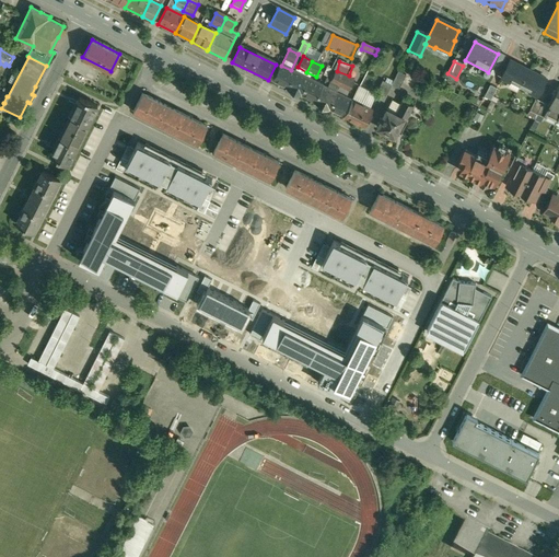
[(517,68),(509,62),(500,80),(510,84),(511,82),(520,86),(527,72),(517,68)]
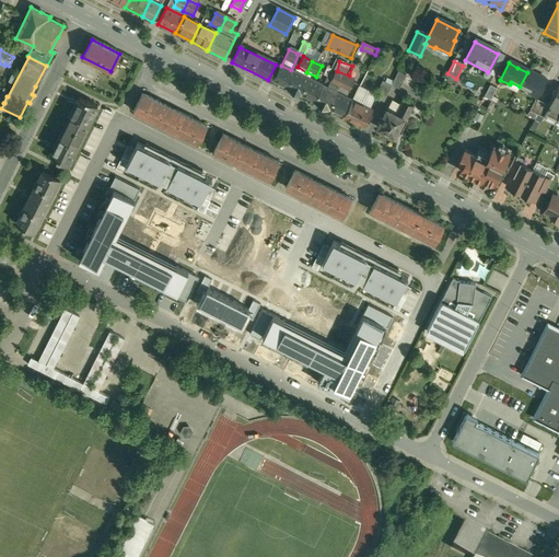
[(281,66),(280,65),(271,81),(286,89),(286,90),(294,72),(291,70),(281,66)]
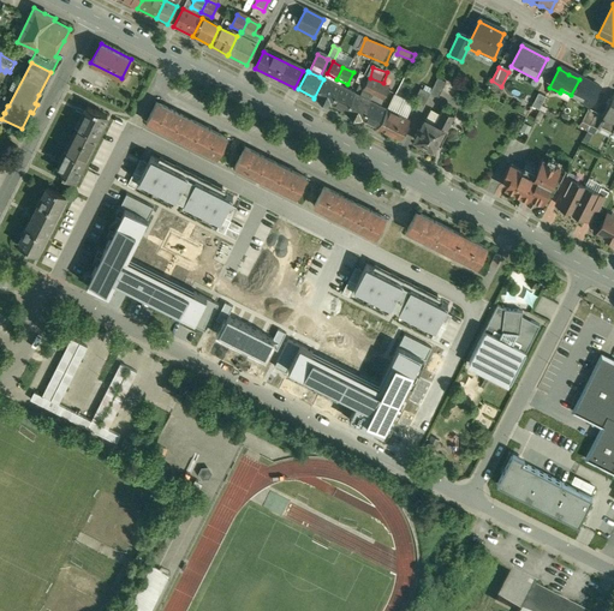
[(339,87),(323,79),(314,99),(329,106),(339,87)]
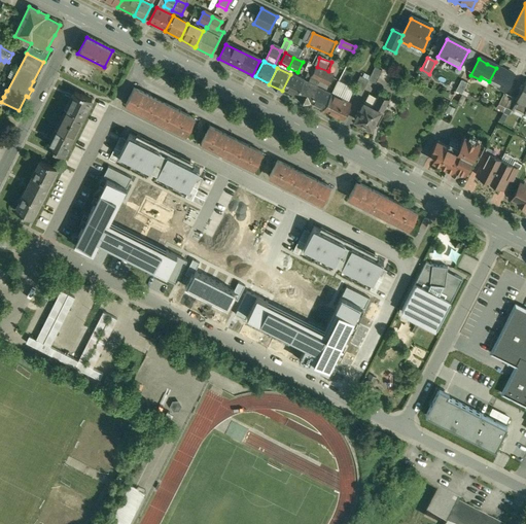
[(315,68),(308,83),(316,88),(324,72),(315,68)]
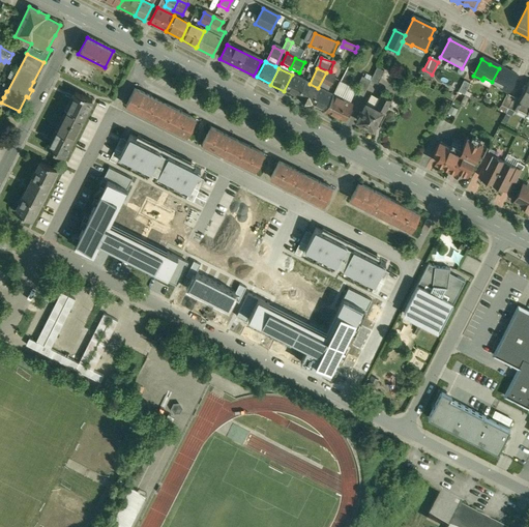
[(507,74),(499,68),(492,82),(501,86),(499,89),(508,93),(516,78),(507,72),(507,74)]
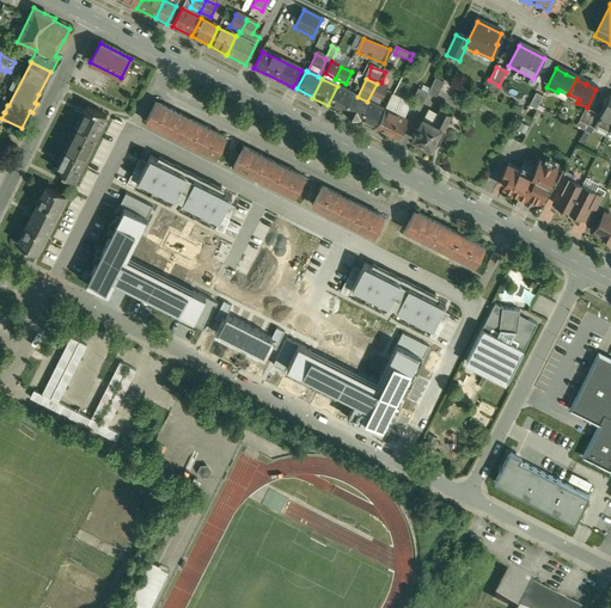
[(434,80),(427,96),(435,99),(443,85),(434,80)]
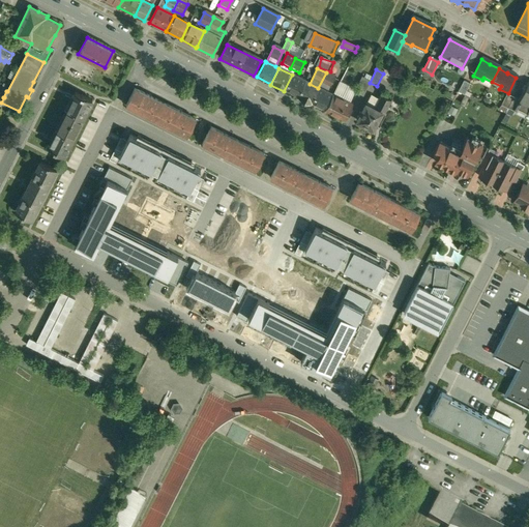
[(326,72),(318,88),(327,93),(334,78),(326,72)]
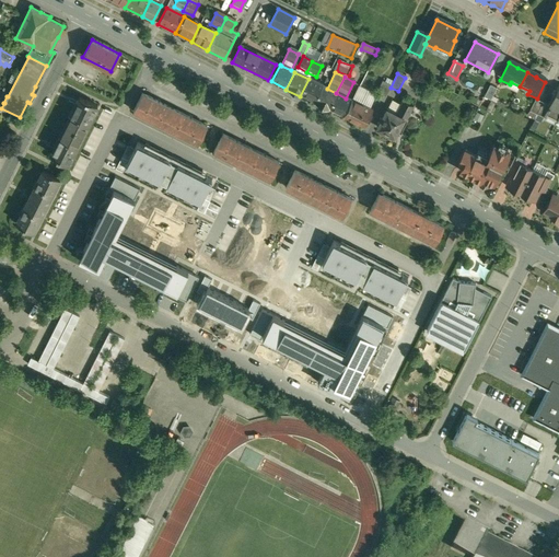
[(323,86),(309,79),(300,96),(314,104),(323,86)]
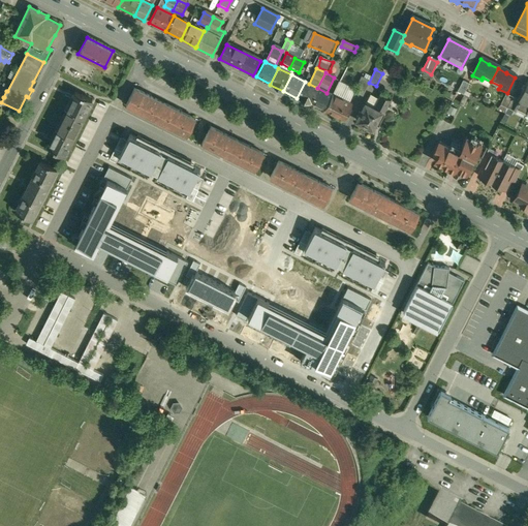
[(369,83),(361,79),(354,91),(363,95),(369,83)]
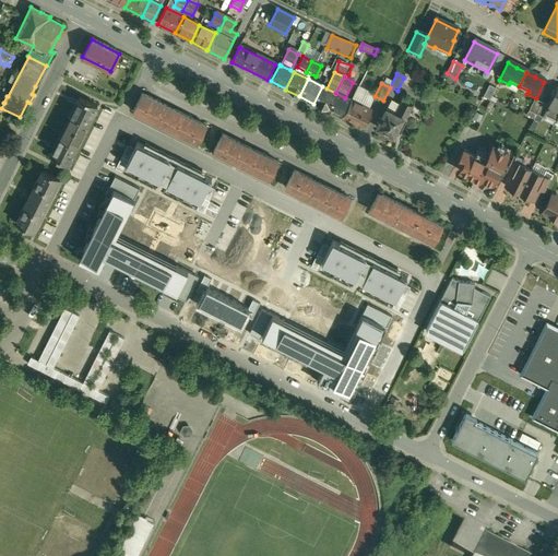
[(327,89),(322,86),(313,104),(328,110),(335,93),(327,89)]
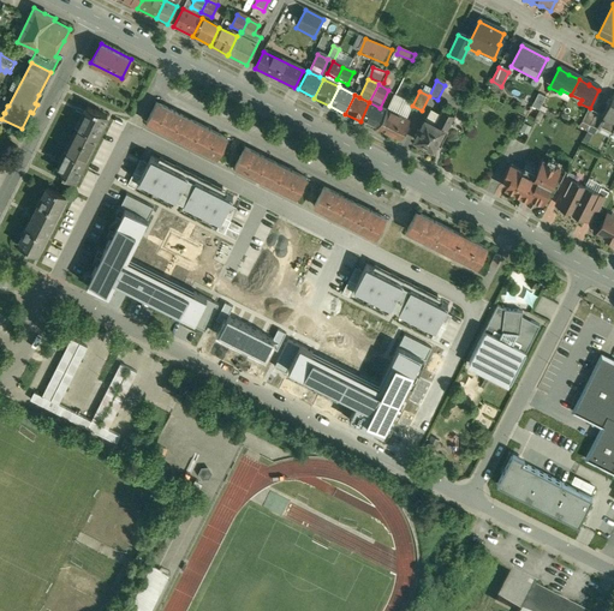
[(537,96),(531,109),(538,113),(544,100),(537,96)]
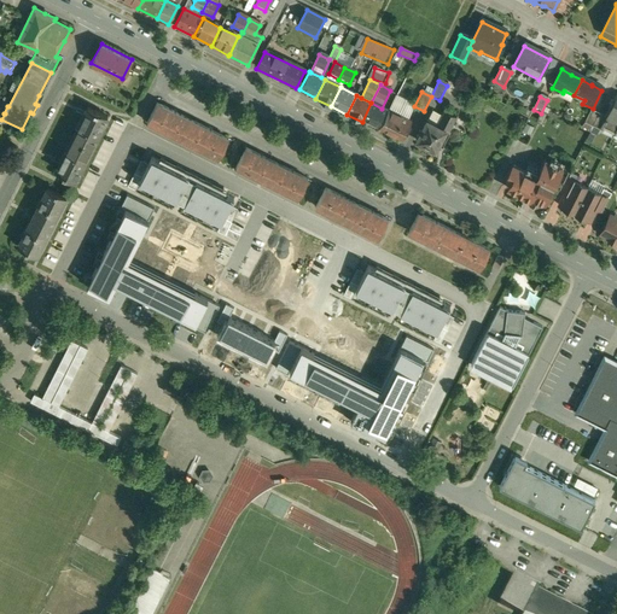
[(605,120),(599,129),(600,130),(613,136),(616,129),(616,97),(616,98),(605,120)]
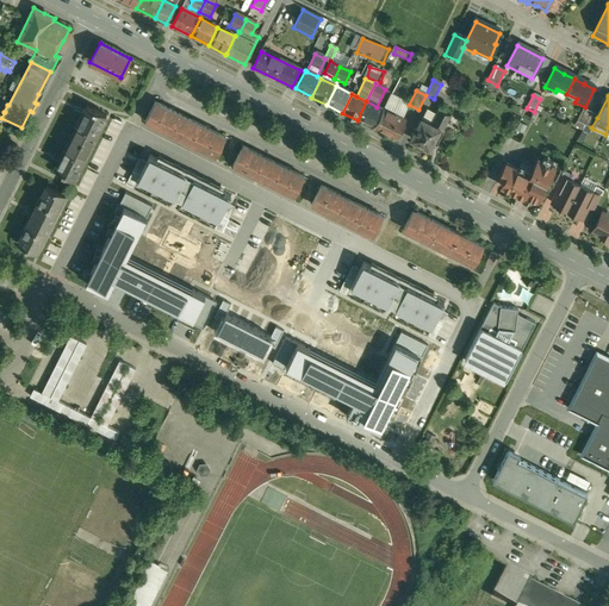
[(366,101),(358,120),(359,120),(373,129),(373,127),(383,110),(377,107),(366,101)]
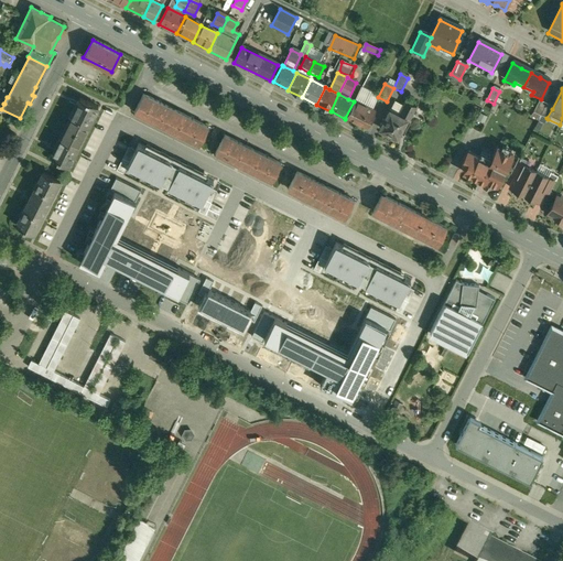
[(207,128),(143,96),(134,114),(198,147),(207,128)]
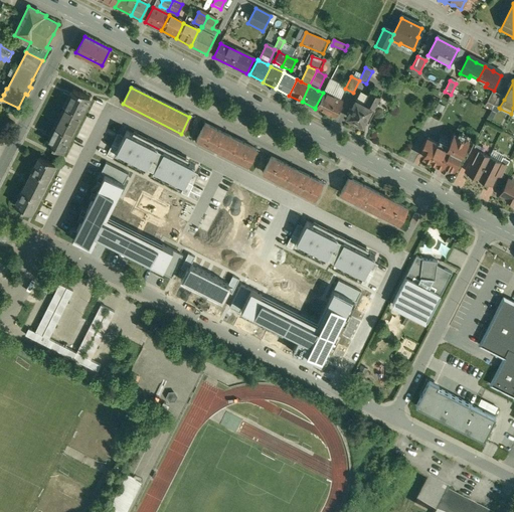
[(72,91),(46,143),(51,146),(51,147),(62,152),(67,141),(68,141),(71,136),(70,136),(80,115),(81,116),(84,110),(83,110),(90,98),(79,93),(78,94),(72,91)]
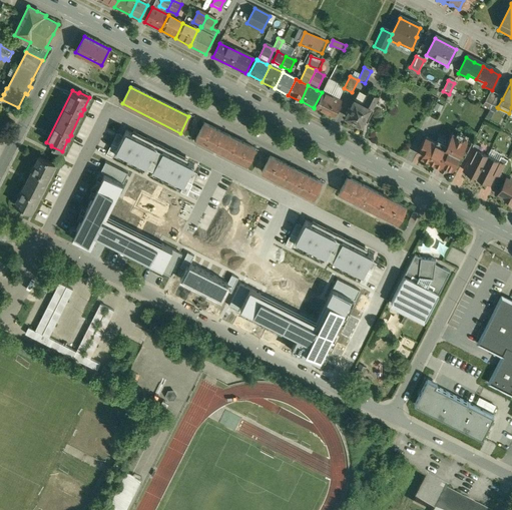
[(341,102),(322,92),(314,107),(333,117),(341,102)]
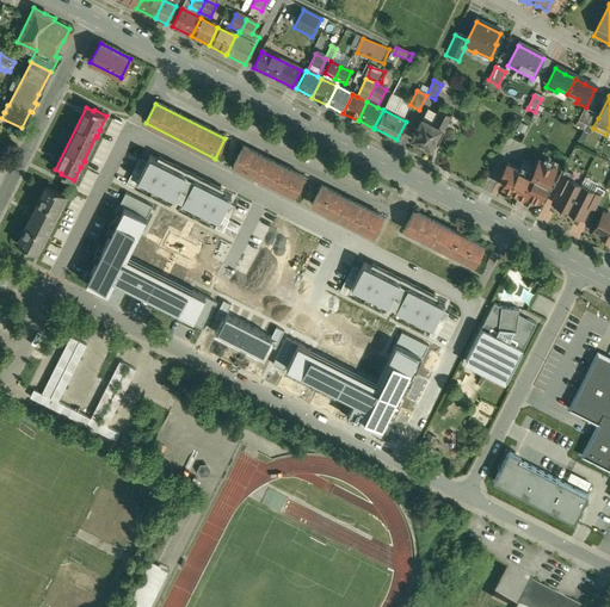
[(584,111),(578,124),(585,127),(591,115),(584,111)]
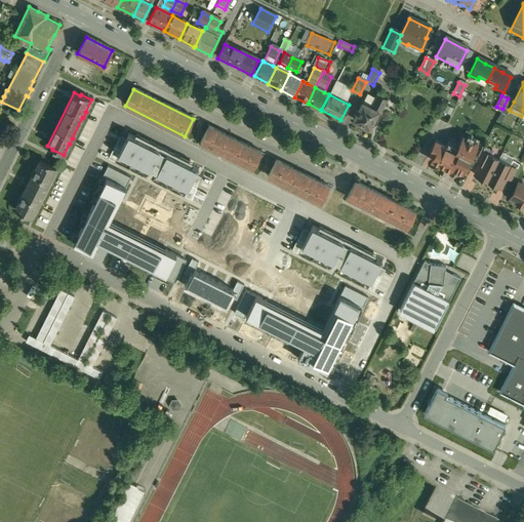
[(370,109),(362,105),(353,122),(369,130),(371,124),(374,126),(380,114),(387,102),(376,96),(370,109)]
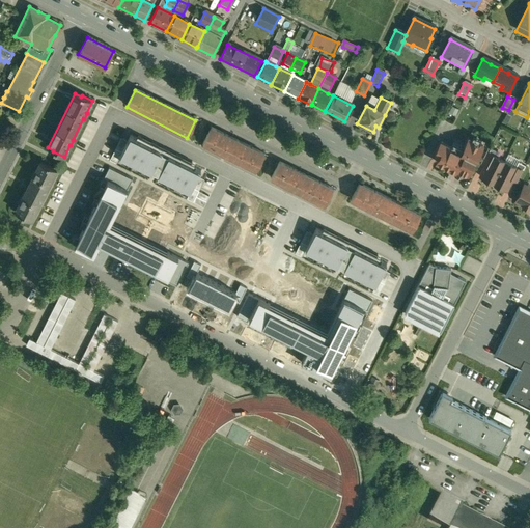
[(465,98),(459,107),(465,110),(470,100),(465,98)]
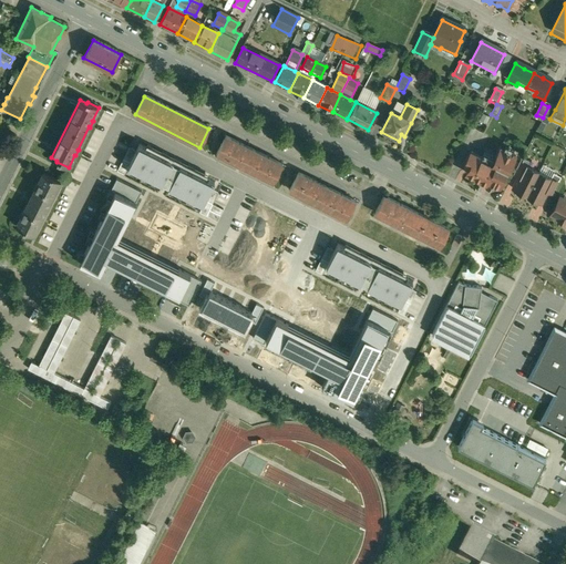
[(555,110),(548,106),(543,118),(549,121),(551,120),(549,119),(555,110)]
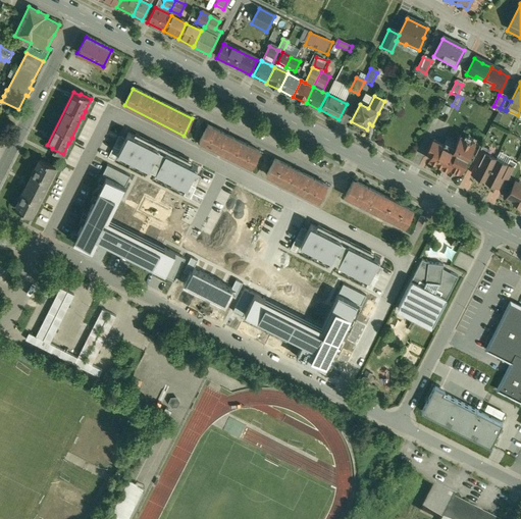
[(259,153),(207,126),(199,143),(251,169),(259,153)]
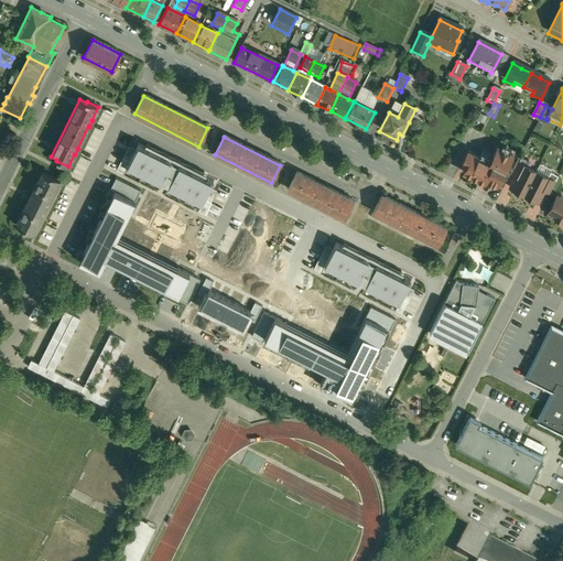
[(172,163),(138,146),(134,152),(127,168),(161,185),(161,184),(168,187),(168,189),(202,205),(209,190),(213,183),(179,166),(172,163)]
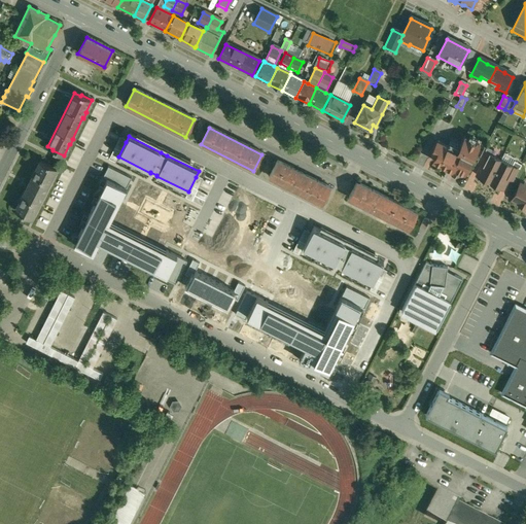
[(119,139),(109,160),(115,163),(118,156),(126,142),(119,139)]
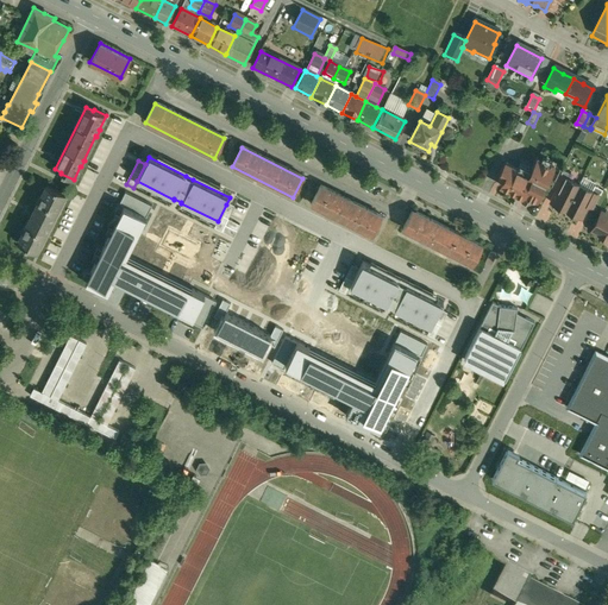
[(553,170),(537,161),(530,175),(530,176),(528,178),(505,165),(497,178),(502,182),(500,188),(521,200),(524,196),(537,202),(553,170)]
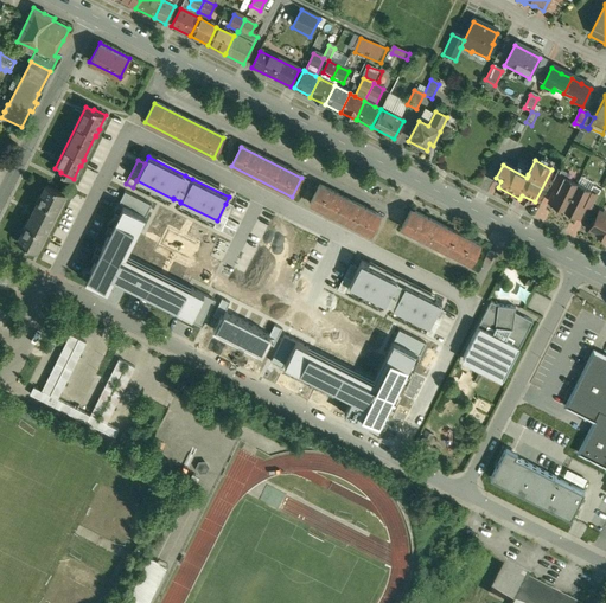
[(566,174),(559,171),(555,177),(561,180),(562,179),(563,180),(566,174)]
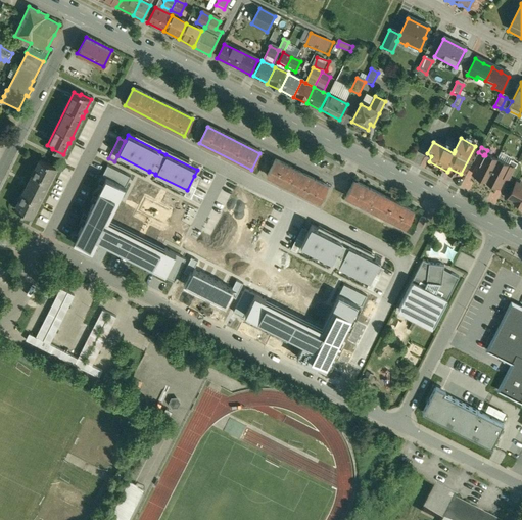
[(478,152),(473,162),(478,166),(483,155),(478,152)]
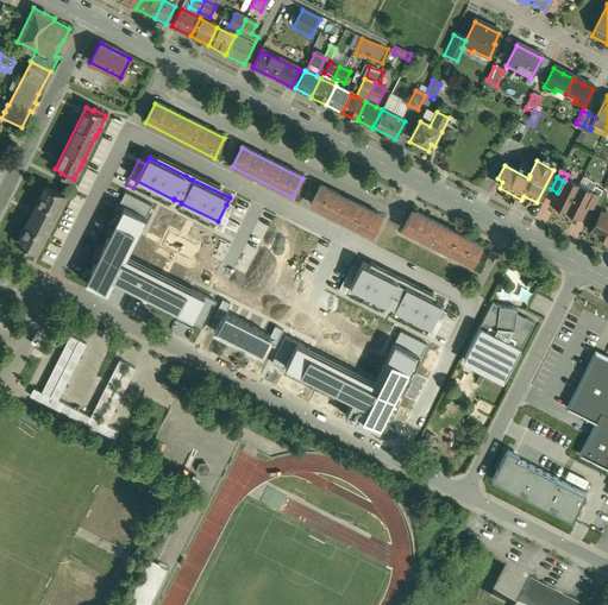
[(551,206),(580,220),(585,208),(591,195),(593,194),(591,194),(565,181),(564,180),(563,181),(557,193),(551,206)]
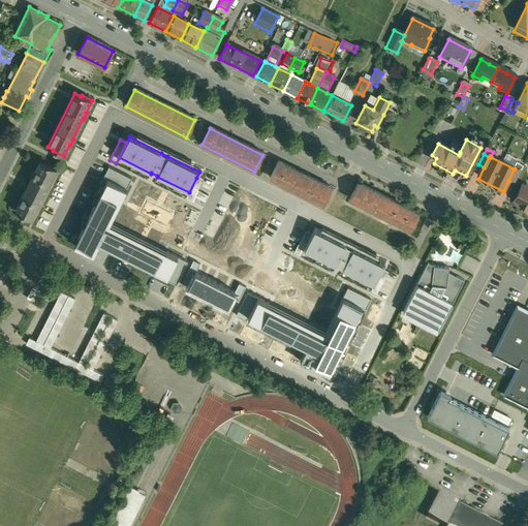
[(47,166),(40,163),(35,173),(37,174),(32,184),(30,182),(24,194),(27,195),(22,205),(19,204),(16,212),(22,215),(21,216),(30,221),(56,171),(47,165),(47,166)]
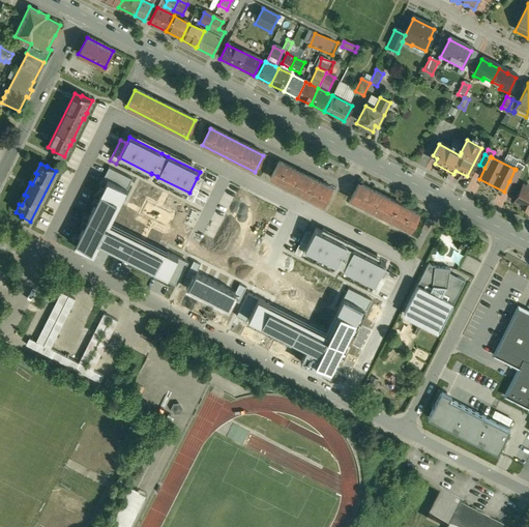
[(331,189),(278,164),(270,179),(323,206),(331,189)]
